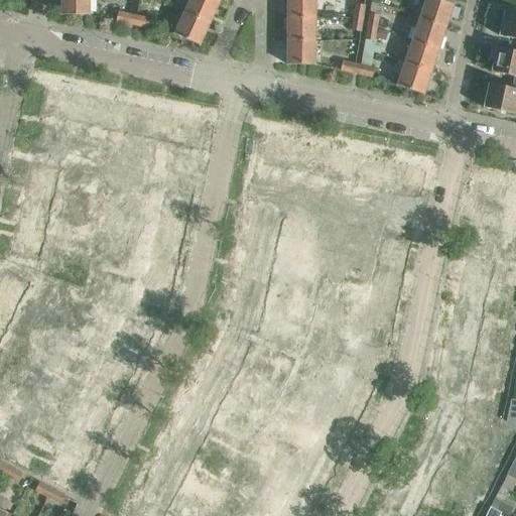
[(89,0),(60,0),(61,15),(89,15),(89,0)]
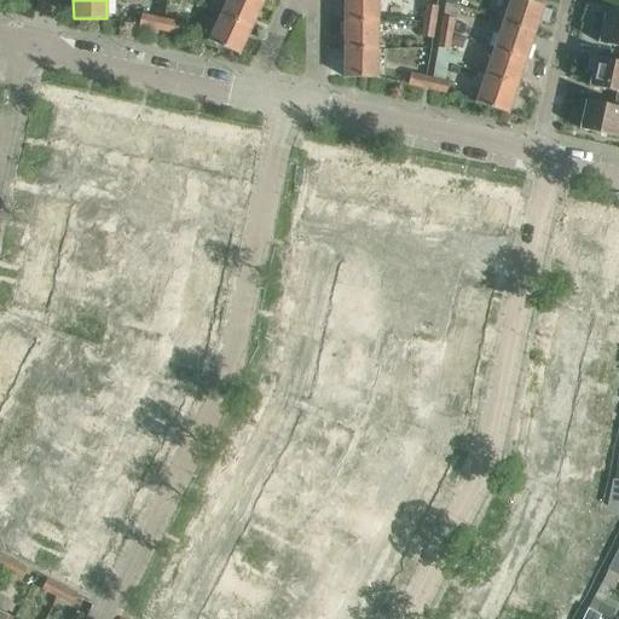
[(254,0),(227,0),(220,16),(250,29),(262,4),(254,0)]
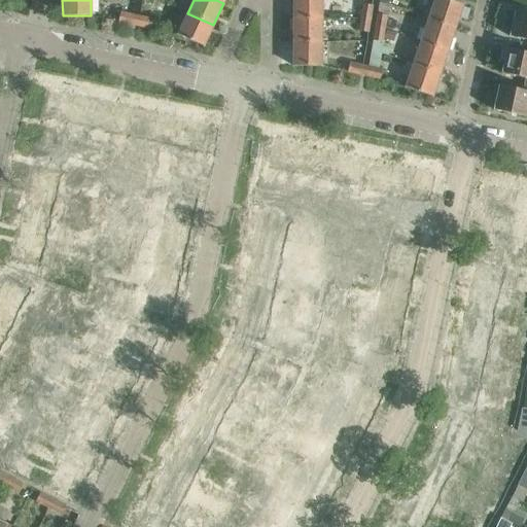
[(293,0),(293,19),(321,19),(321,0),(293,0)]
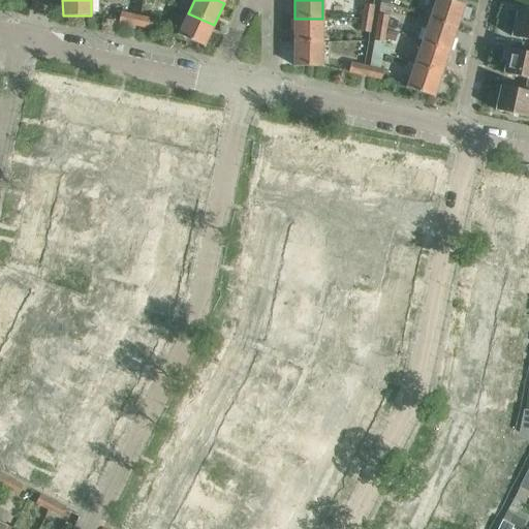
[(449,0),(436,0),(430,19),(457,28),(465,5),(449,0)]
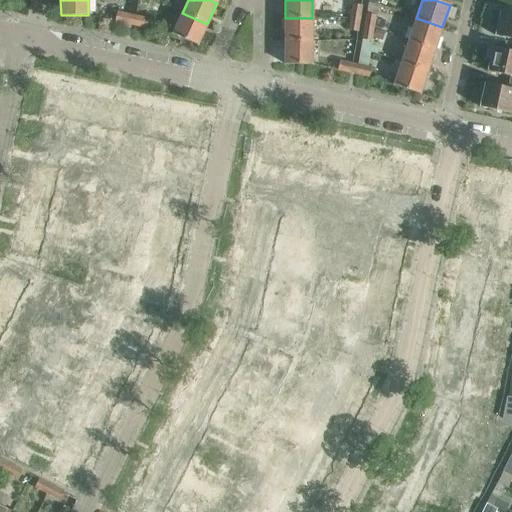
[(353,4),(350,18),(359,19),(362,6),(353,4)]
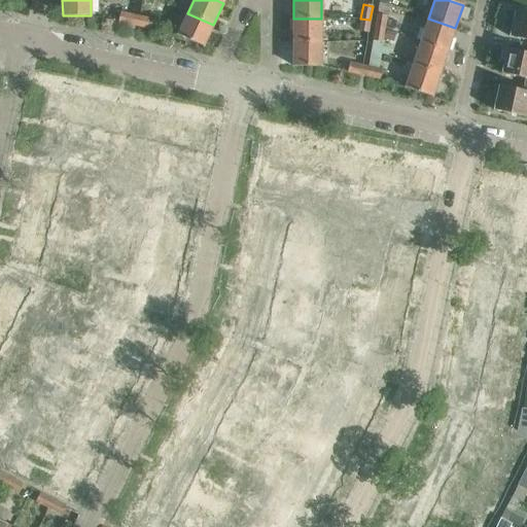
[(118,22),(132,25),(134,15),(120,12),(118,22)]
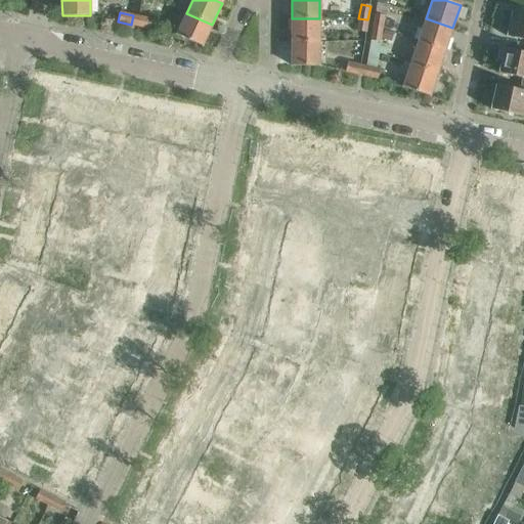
[(523,14),(511,12),(511,13),(506,12),(504,24),(509,25),(506,37),(523,40),(523,14)]
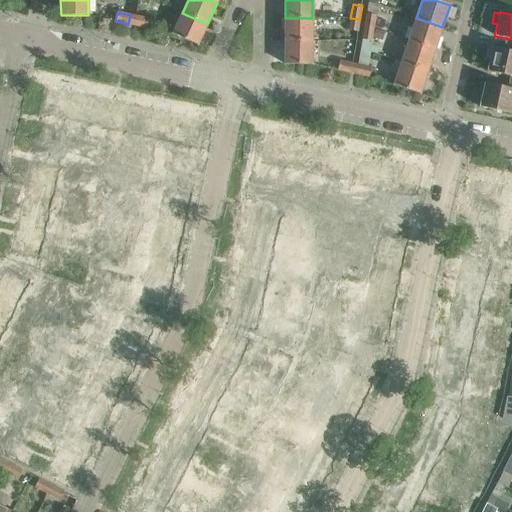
[(207,24),(182,13),(173,34),(197,45),(207,24)]
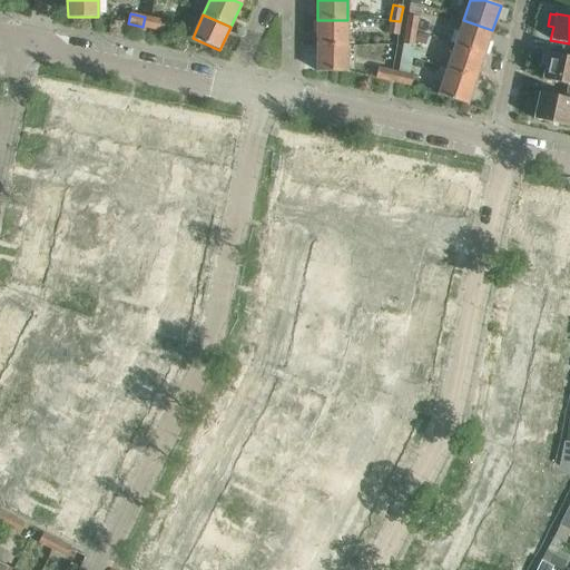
[(408,16),(405,31),(415,32),(419,17),(408,16)]
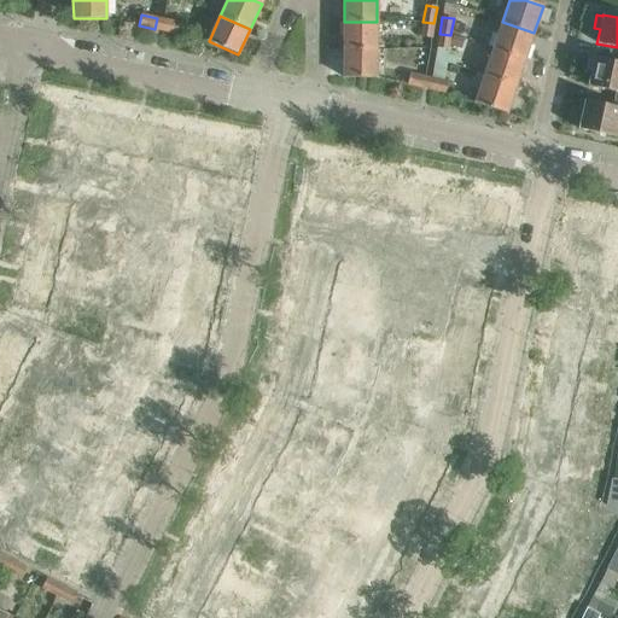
[(162,30),(176,34),(179,23),(164,21),(162,30)]
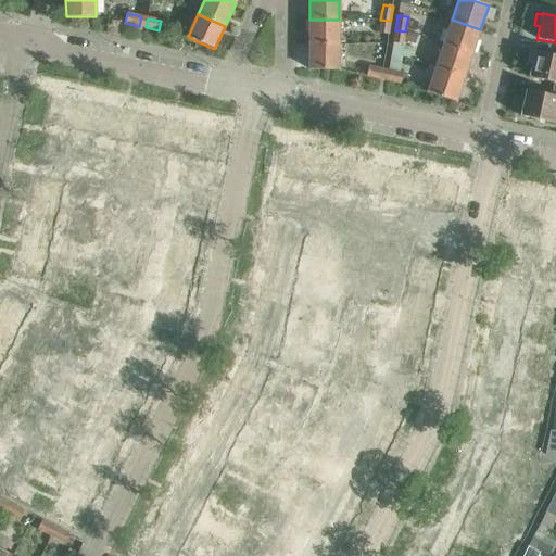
[(310,20),(310,45),(339,45),(339,20),(310,20)]
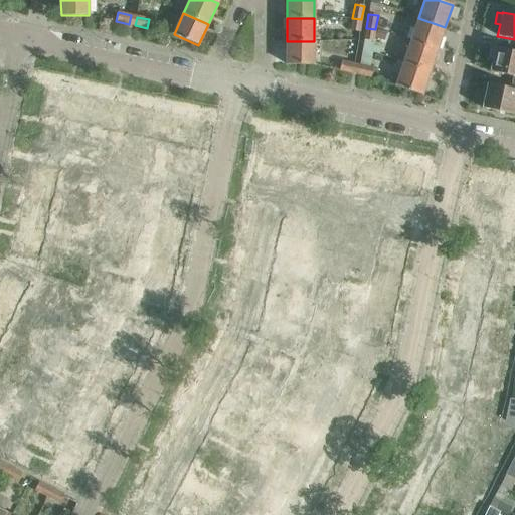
[(361,19),(352,18),(350,30),(359,32),(361,19)]
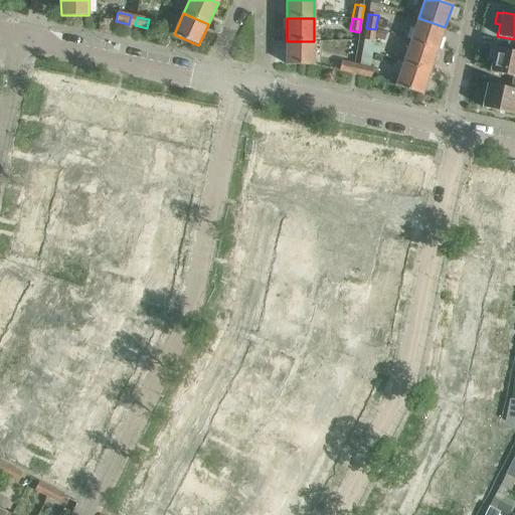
[(418,18),(411,41),(438,49),(445,27),(418,18)]
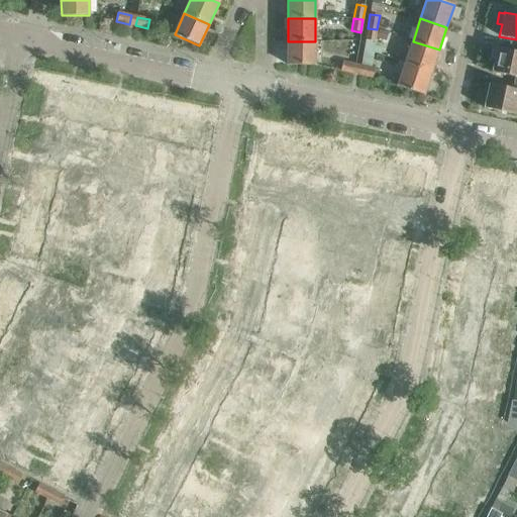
[(377,29),(368,28),(366,40),(375,41),(377,29)]
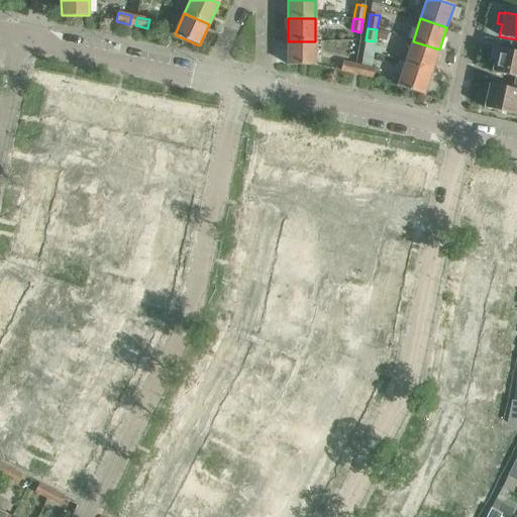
[(380,31),(378,38),(386,40),(388,33),(380,31)]
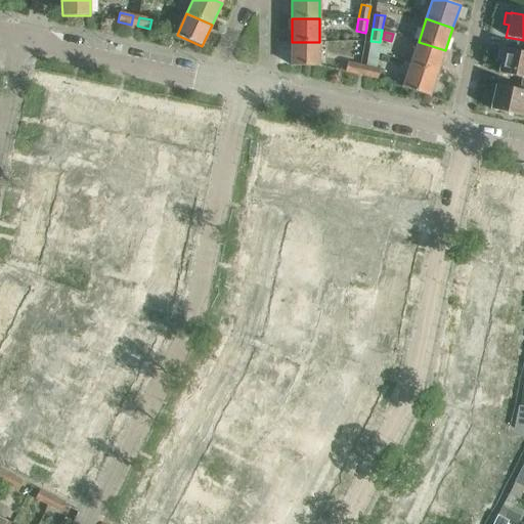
[(319,42),(292,42),(292,67),(319,67),(319,42)]
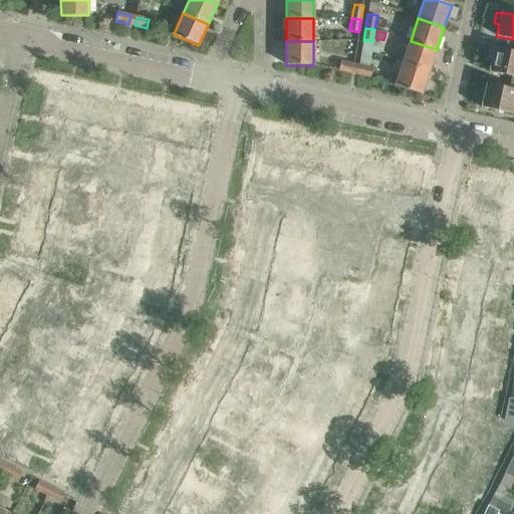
[(411,41),(403,63),(429,72),(437,49),(411,41)]
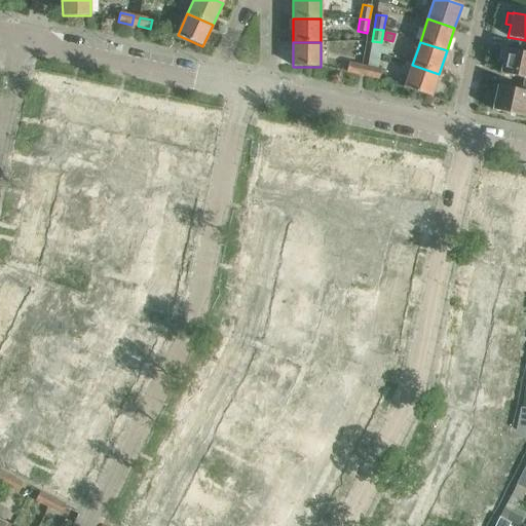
[(380,53),(386,55),(388,49),(381,46),(380,53)]
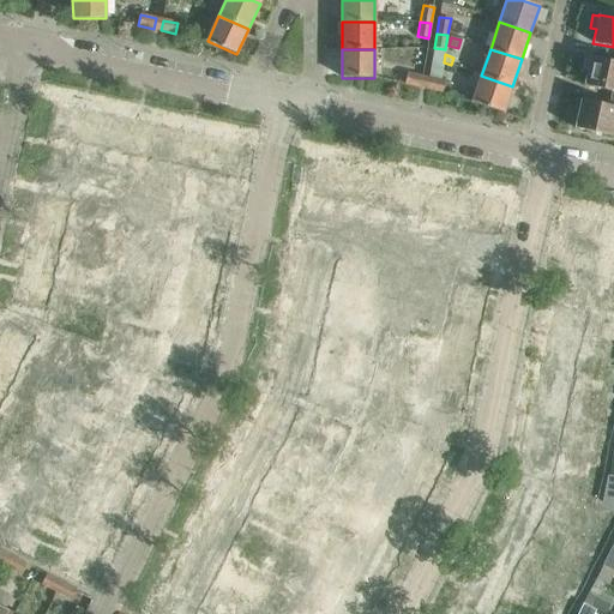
[(612,91),(608,106),(608,107),(613,107),(613,61),(590,56),(589,59),(584,58),(581,71),(587,72),(583,85),(612,91)]
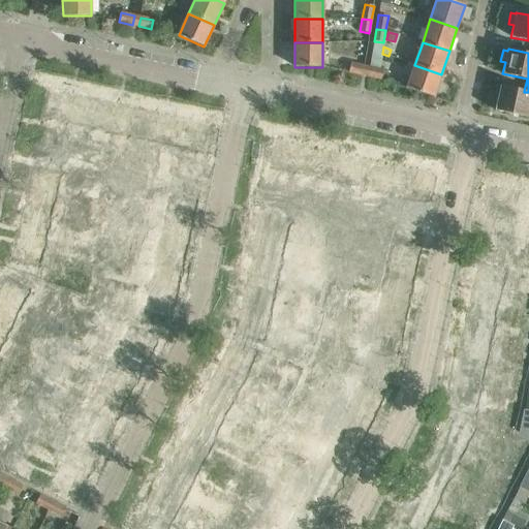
[(349,72),(362,75),(364,66),(351,63),(349,72)]
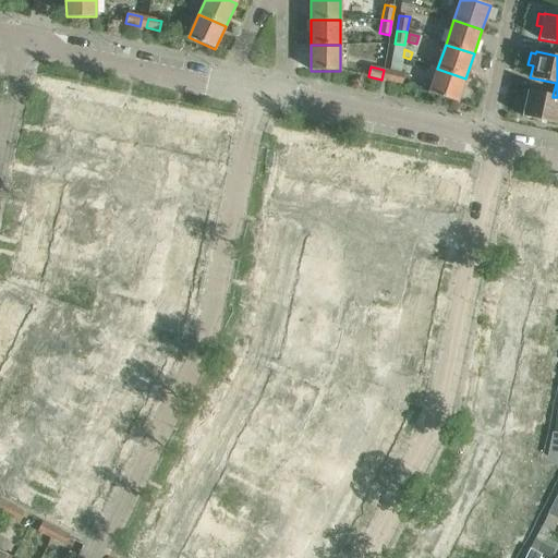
[(465,79),(437,69),(429,93),(458,102),(465,79)]
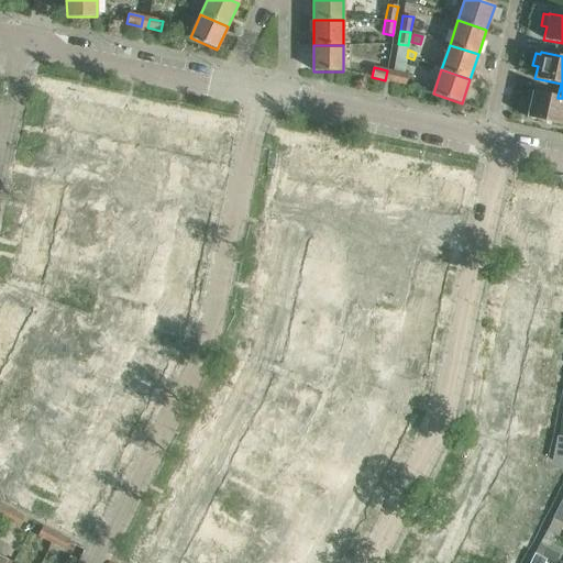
[(392,81),(406,85),(408,75),(394,72),(392,81)]
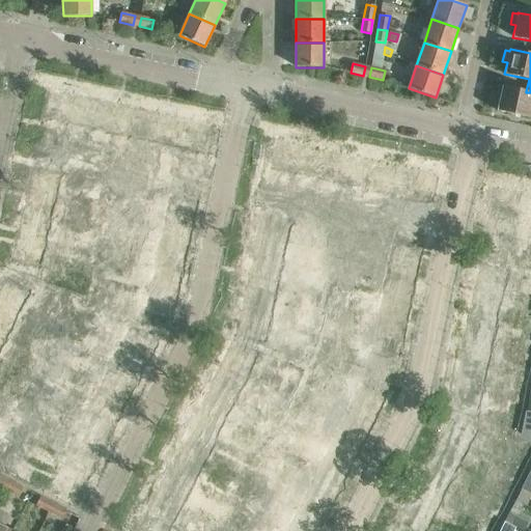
[(530,92),(526,92),(526,91),(502,86),(501,87),(497,86),(494,98),(499,99),(497,111),(530,118),(530,92)]
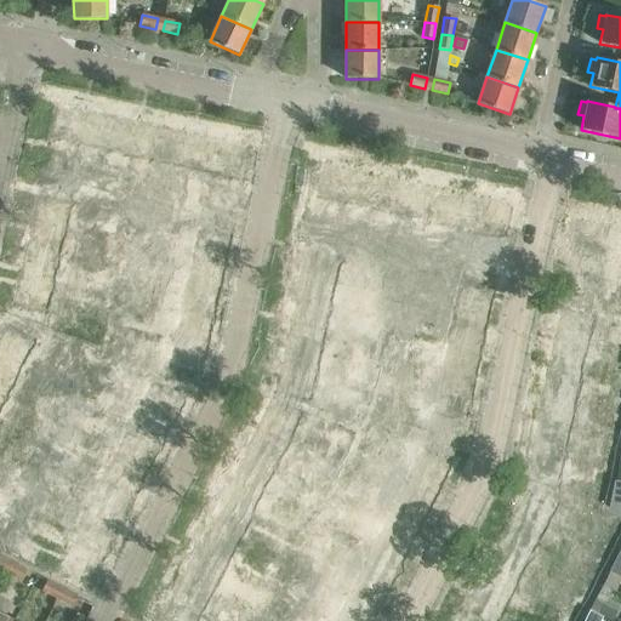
[(50,142),(246,175),(254,138),(56,104),(50,142)]
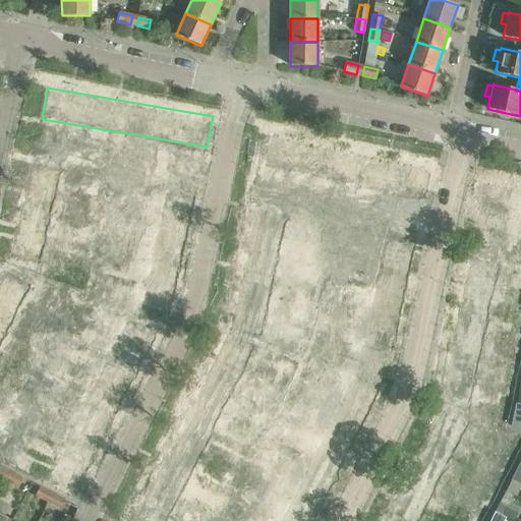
[(266,168),(407,189),(407,188),(428,191),(432,162),(271,138),(266,168)]
